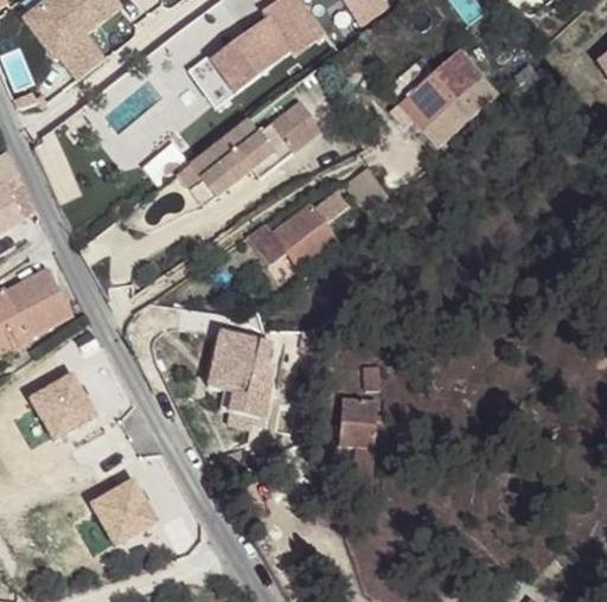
[(268,15),(210,59),(221,75),(204,88),(209,96),(184,114),(208,146),(232,127),(216,106),(293,47),(295,50),(324,27),(302,0),(275,0),(263,8),(268,15)]
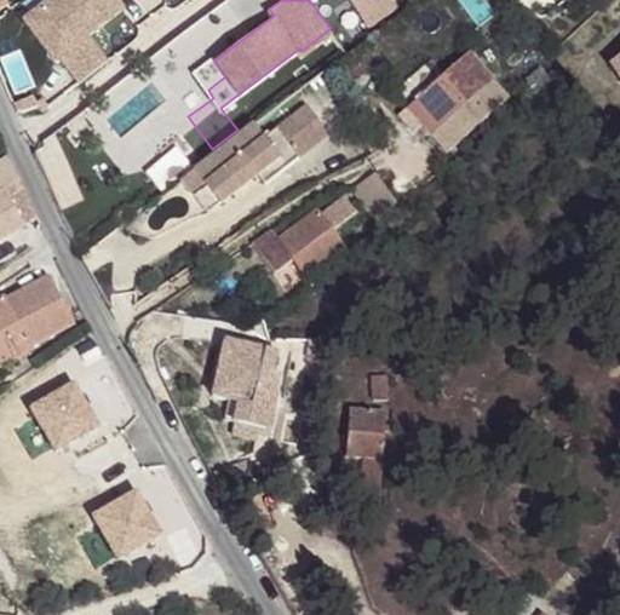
[(423,121),(447,148),(507,93),(468,49),(407,104),(417,115),(407,124),(413,130),(423,121)]
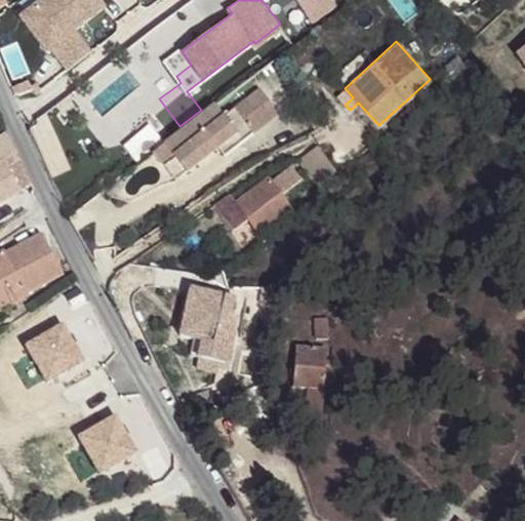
[(524,43),(516,51),(524,63),(524,43)]
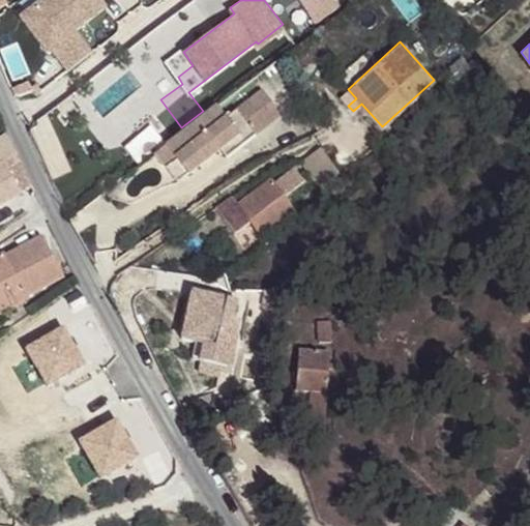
[(166,61),(178,77),(193,65),(181,49),(166,61)]
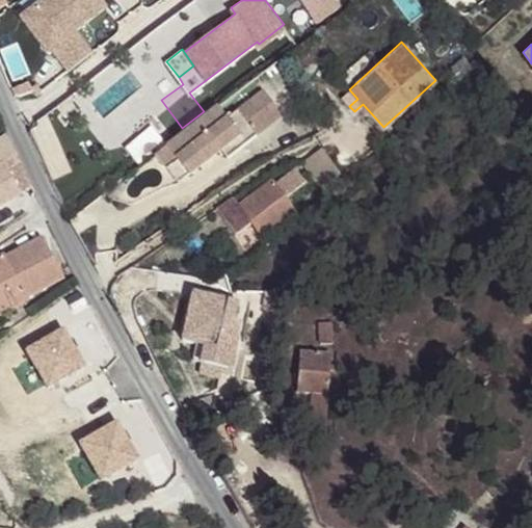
[(225,99),(165,144),(188,174),(220,148),(249,126),(256,134),(282,113),(263,88),(235,110),(225,99)]
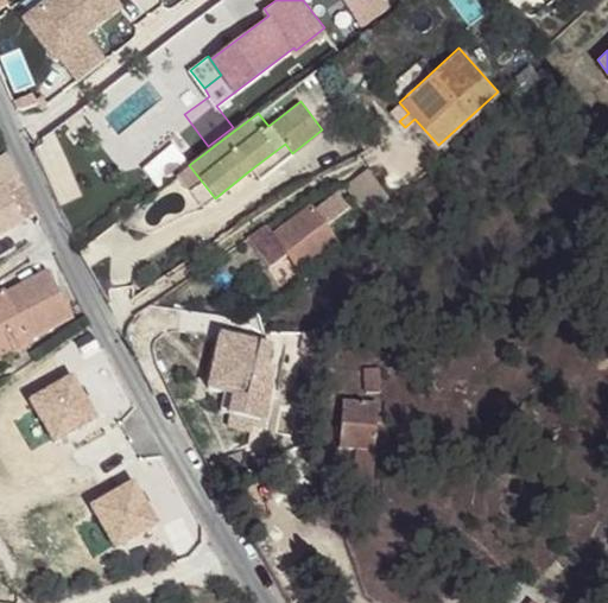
[(71,113),(51,129),(64,145),(84,128),(71,113)]
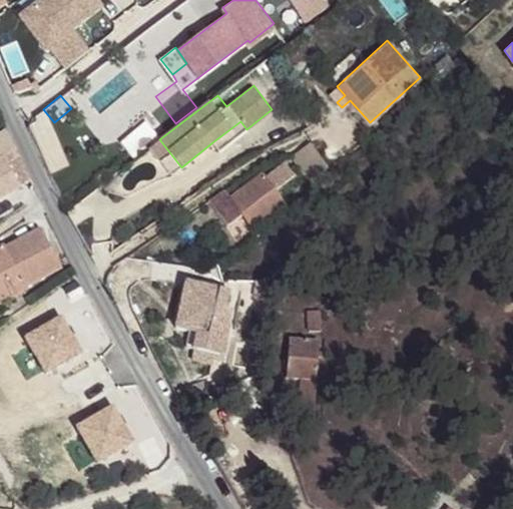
[(240,121),(212,142),(219,150),(246,129),(240,121)]
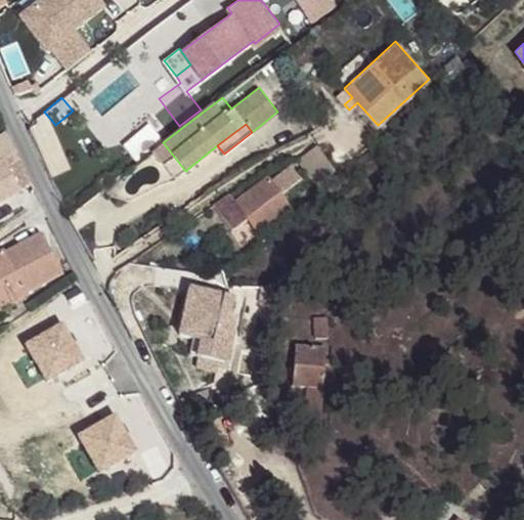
[(19,157),(5,130),(0,133),(0,199),(19,188),(5,165),(19,157)]
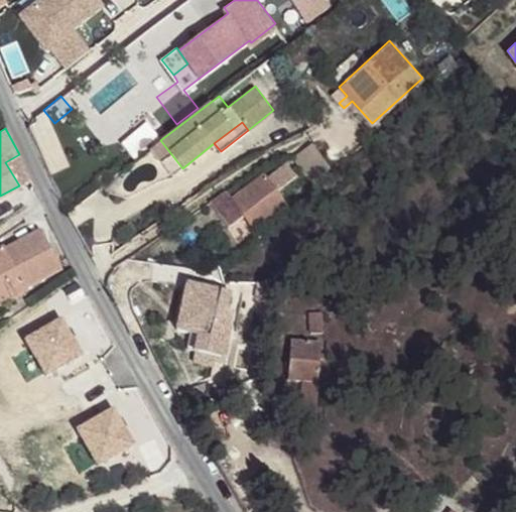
[(182,168),(160,140),(150,148),(172,176),(182,168)]
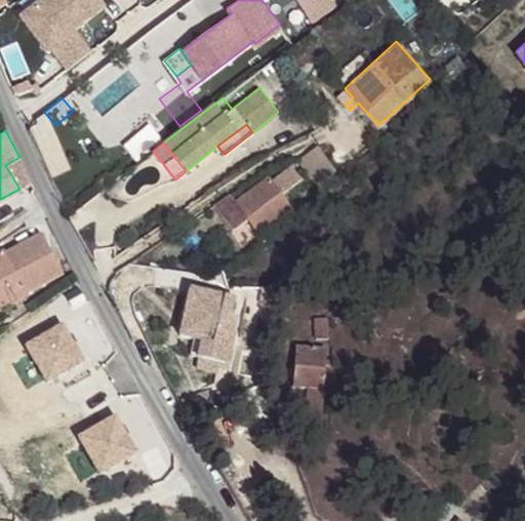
[(335,172),(316,146),(298,158),(318,185),(335,172)]
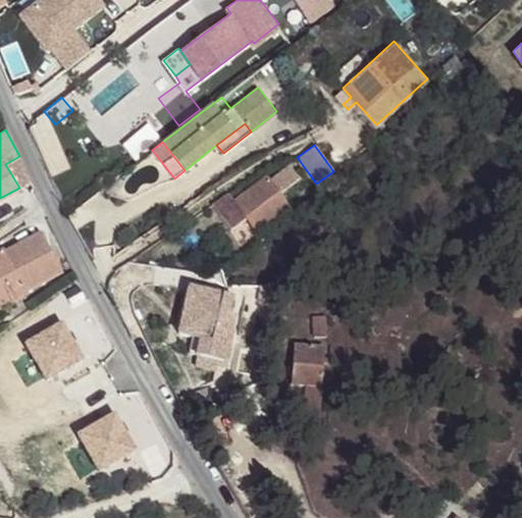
[(233,200),(218,211),(230,226),(246,216),(257,231),(290,205),(278,191),(298,176),(288,163),(268,177),(266,175),(233,200)]
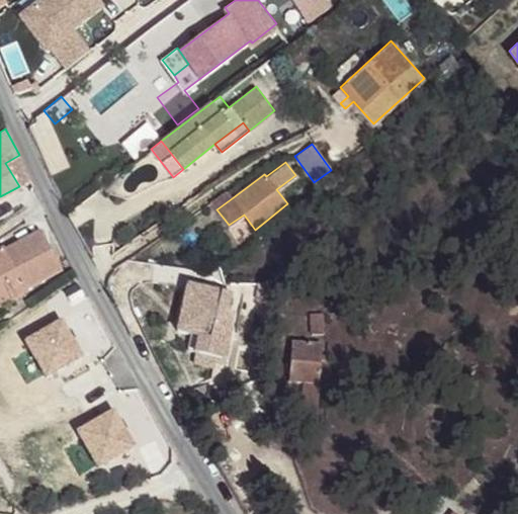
[(227,190),(209,201),(217,209),(232,198),(227,190)]
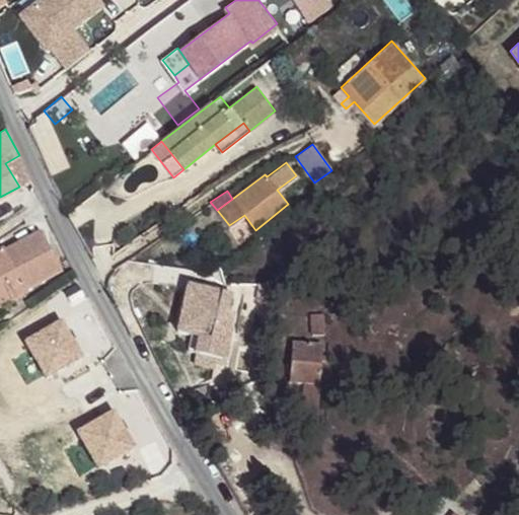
[(13,297),(26,290),(25,288),(61,268),(41,229),(4,249),(3,246),(0,247),(0,284),(4,282),(13,297)]
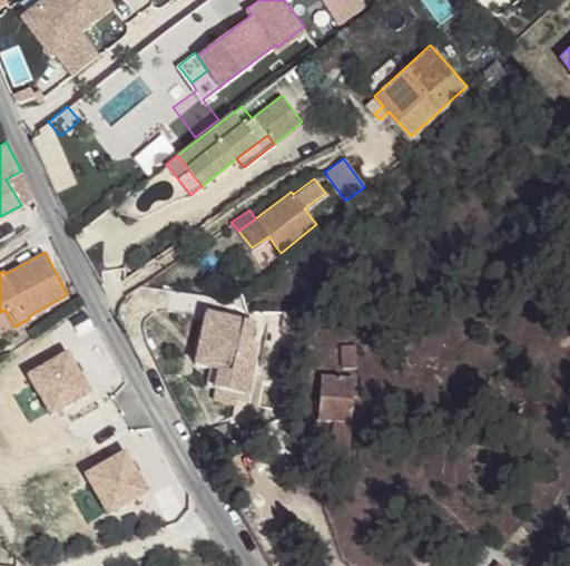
[(0,334),(15,327),(5,310),(0,312),(0,334)]
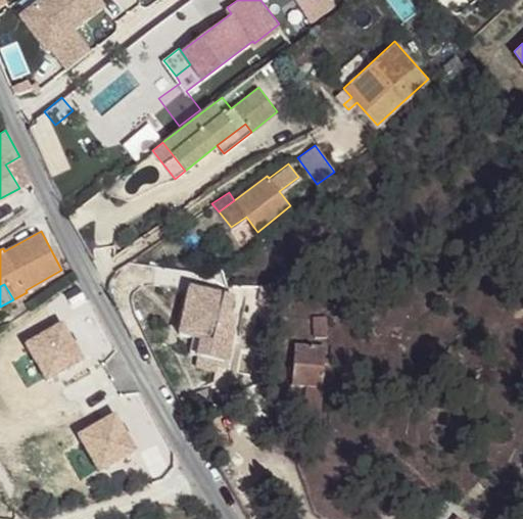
[(197,354),(195,364),(215,367),(217,357),(229,360),(231,345),(230,345),(234,328),(232,328),(235,313),(229,312),(233,294),(188,286),(178,333),(193,335),(190,351),(197,354)]
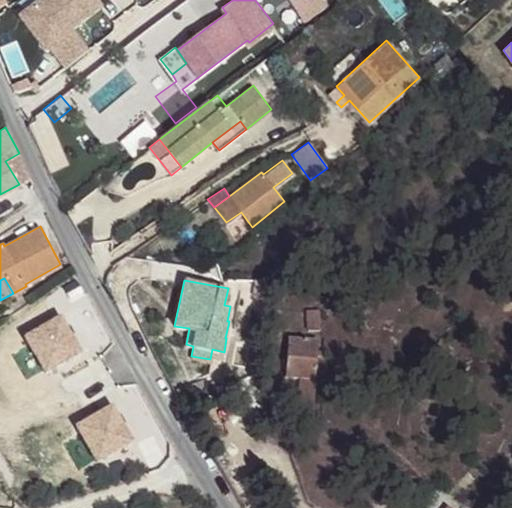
[(319,328),(318,308),(306,308),(307,328),(319,328)]
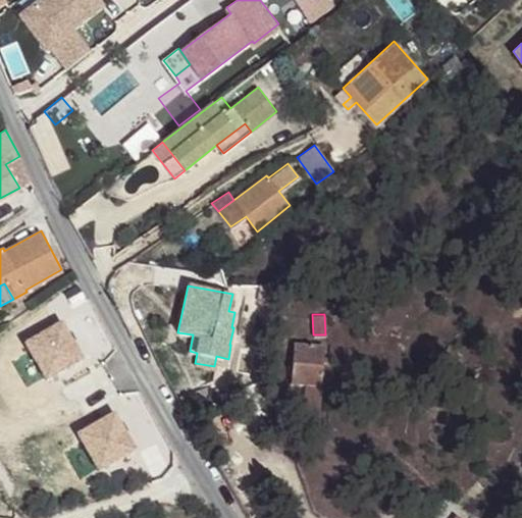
[(321,381),(324,344),(294,342),(292,379),(321,381)]
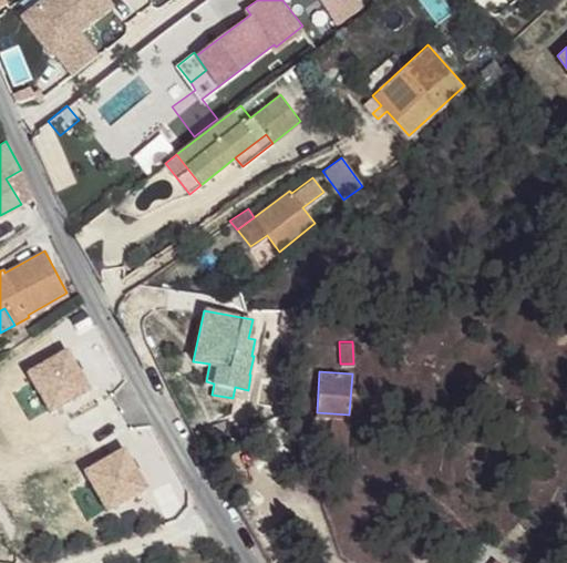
[(235,387),(233,398),(246,400),(248,390),(235,387)]
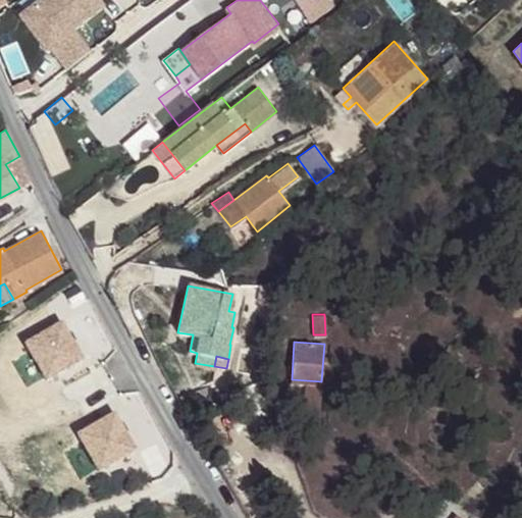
[(321,381),(305,380),(304,407),(319,408),(321,381)]
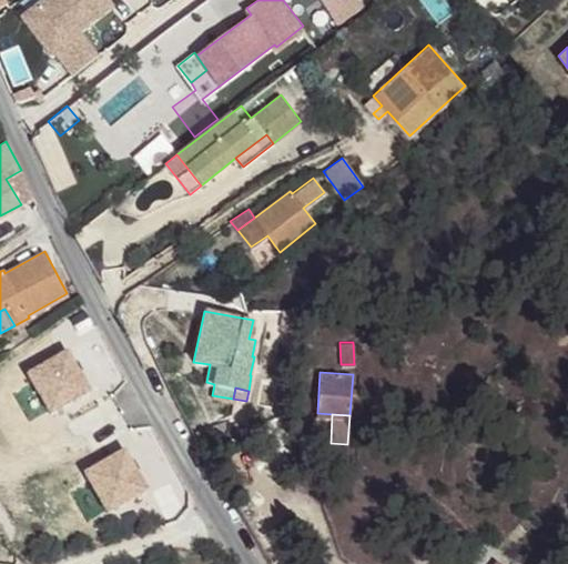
[(317,430),(291,429),(292,463),(318,465),(317,430)]
